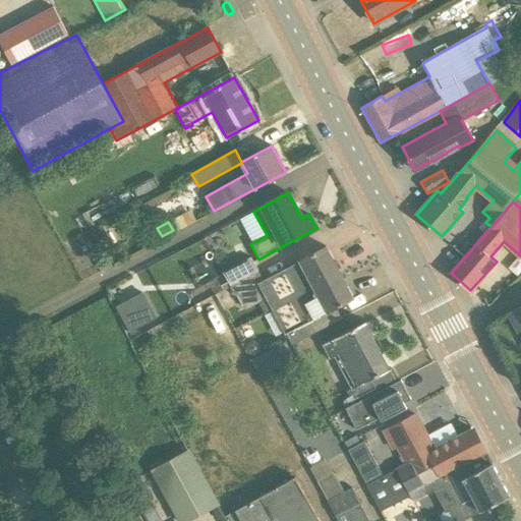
[(98,253),(112,246),(102,227),(88,234),(98,253)]
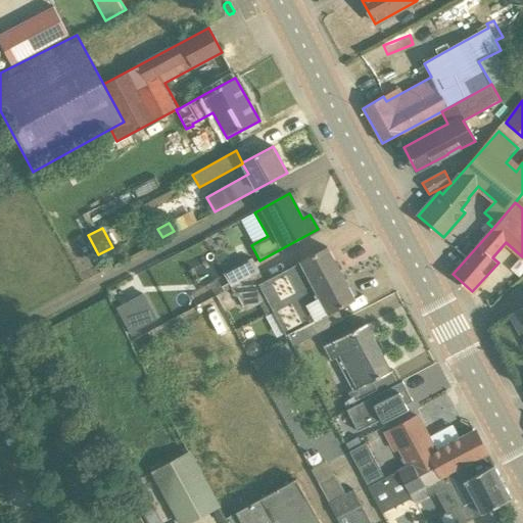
[(257,270),(229,284),(237,297),(239,296),(247,312),(268,300),(285,334),(286,334),(292,344),(342,319),(337,308),(354,299),(327,247),(264,281),(257,270)]
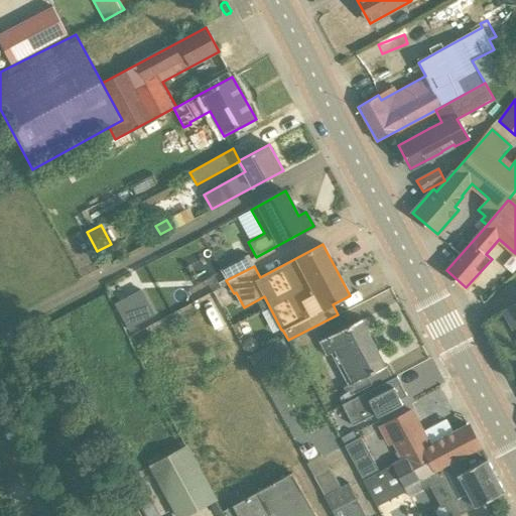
[(226,280),(254,266),(248,254),(220,269),(226,280)]
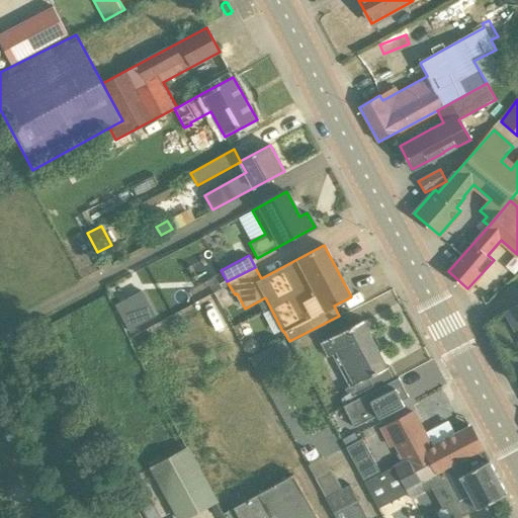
[(156,316),(142,290),(115,305),(131,333),(138,329),(136,327),(156,316)]
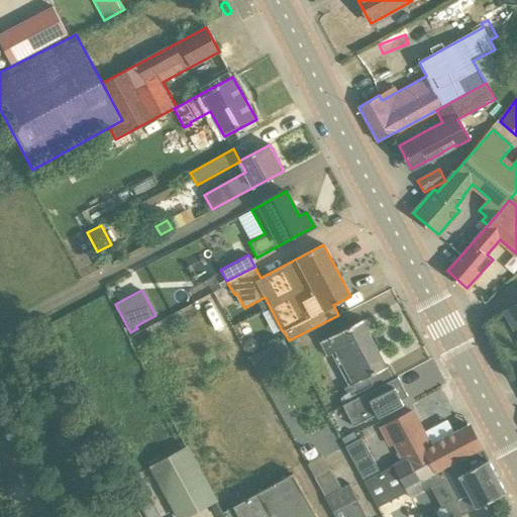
[(516,304),(506,310),(515,327),(516,325),(516,304)]
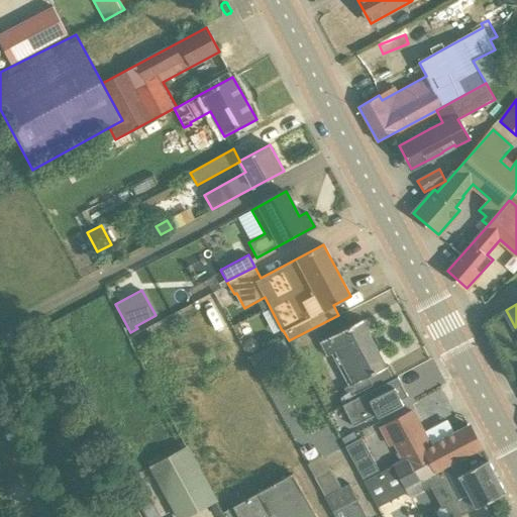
[(348,394),(351,401),(393,379),(387,367),(389,366),(388,365),(387,366),(375,343),(363,321),(364,320),(364,319),(320,342),(321,343),(322,343),(329,355),(332,354),(349,386),(345,389),(348,394)]
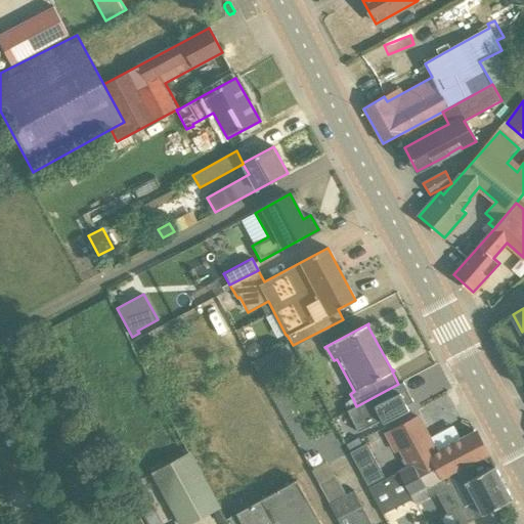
[(259,344),(254,342),(249,344),(247,350),(250,355),(256,357),(261,355),(263,349),(259,344)]
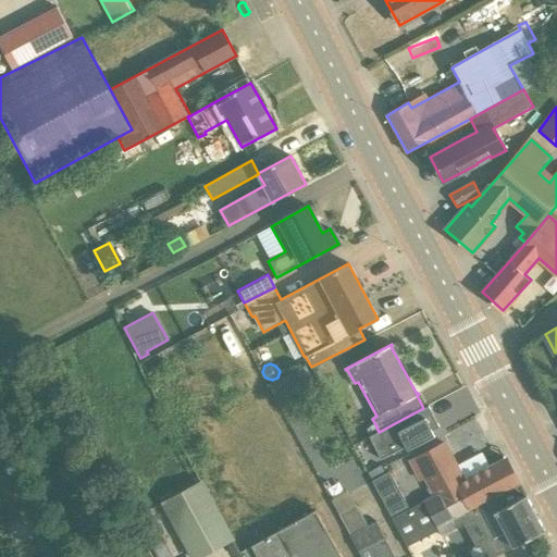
[(379,432),(370,437),(383,460),(407,447),(409,450),(435,435),(433,430),(440,426),(429,406),(423,408),(379,432)]
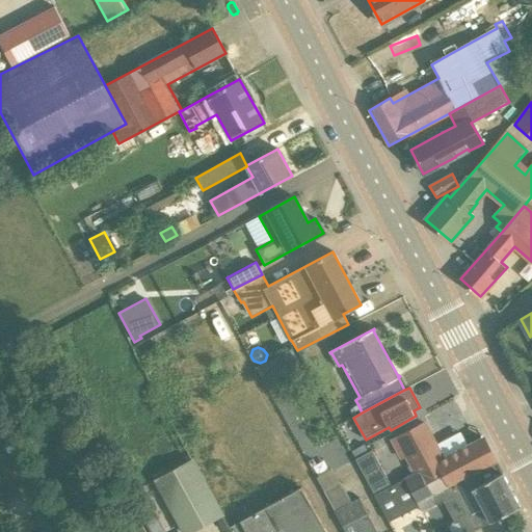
[(432,495),(496,460),(484,439),(445,459),(425,424),(394,441),(404,459),(407,458),(416,474),(420,472),(432,495)]
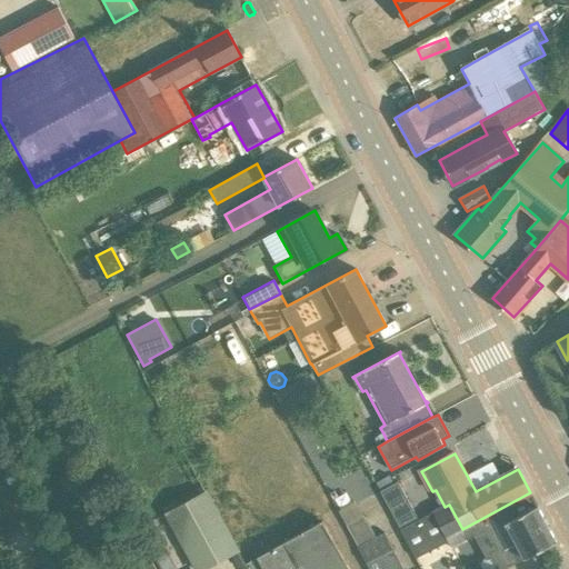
[(401,530),(419,520),(398,481),(380,491),(401,530)]
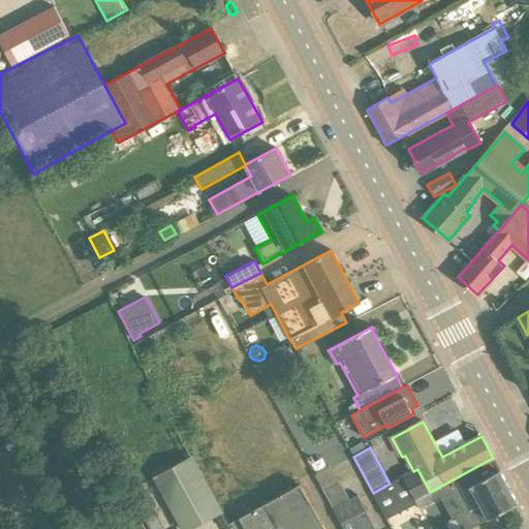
[(191,458),(155,478),(183,528),(189,528),(221,511),(191,458)]
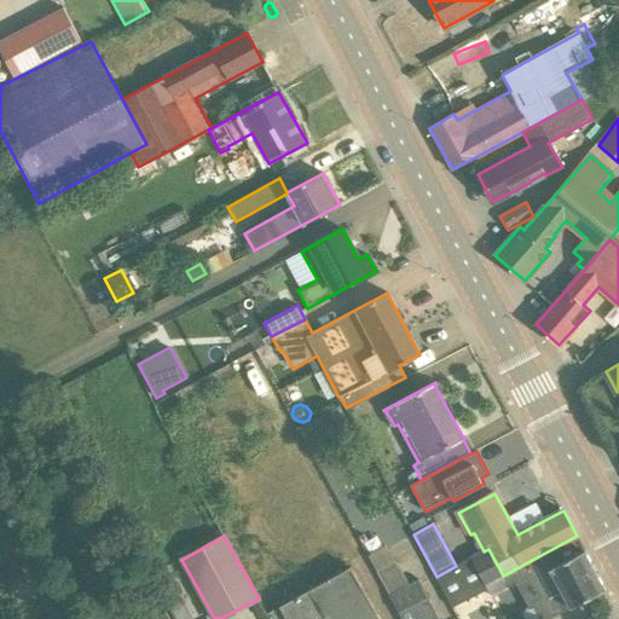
[(489,549),(484,551),(456,566),(437,577),(441,585),(476,567),(489,589),(492,596),(516,583),(530,609),(533,607),(539,618),(548,618),(605,589),(577,536),(503,576),(489,549)]
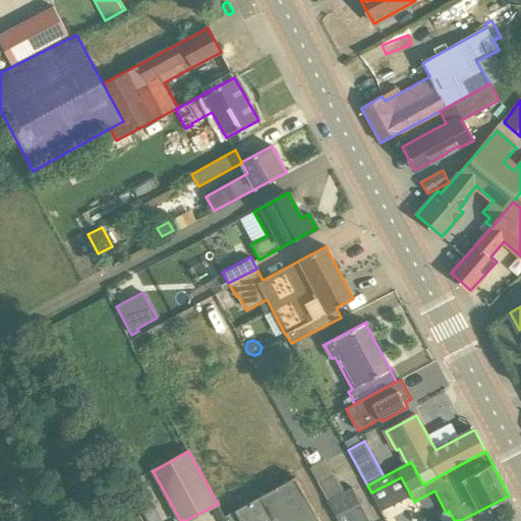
[(320,520),(294,471),(233,504),(236,508),(224,514),(227,520),(320,520)]
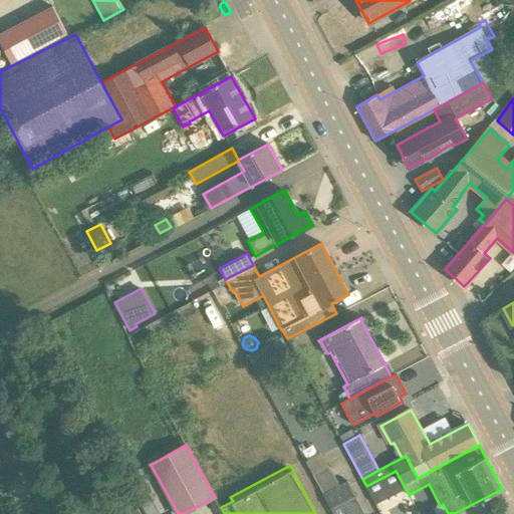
[(314,473),(332,508),(335,513),(365,513),(348,480),(339,485),(330,465),(314,473)]
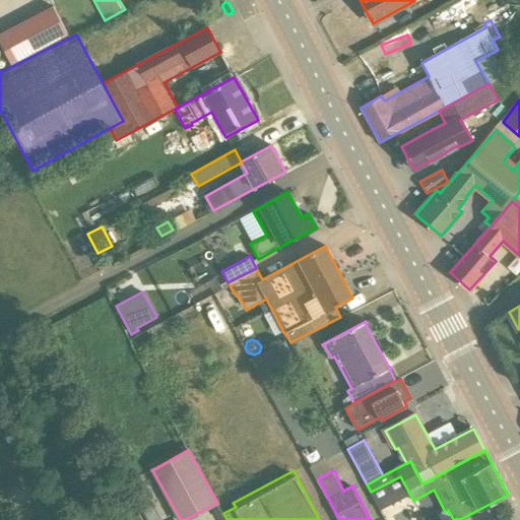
[(148,519),(161,514),(141,475),(128,481),(147,519),(148,519)]
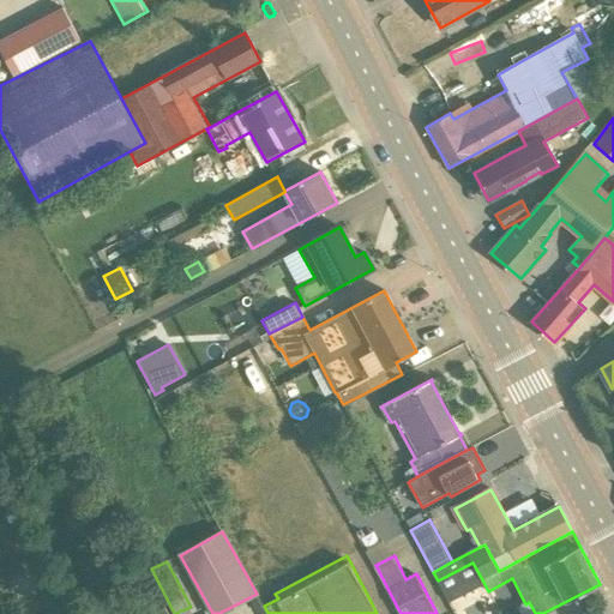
[(168,613),(154,587),(125,602),(131,613),(168,613)]
